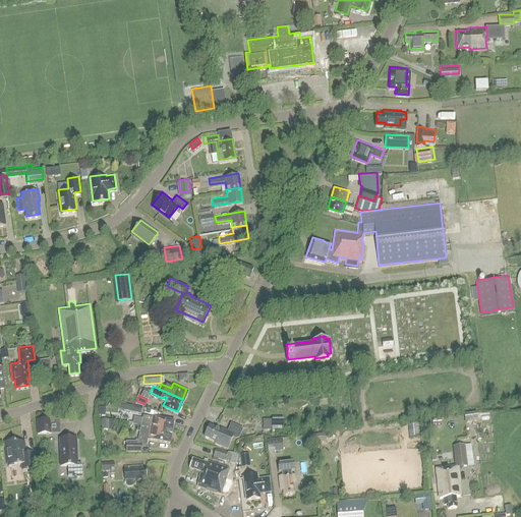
[(141,404),(127,401),(126,407),(140,410),(141,404)]
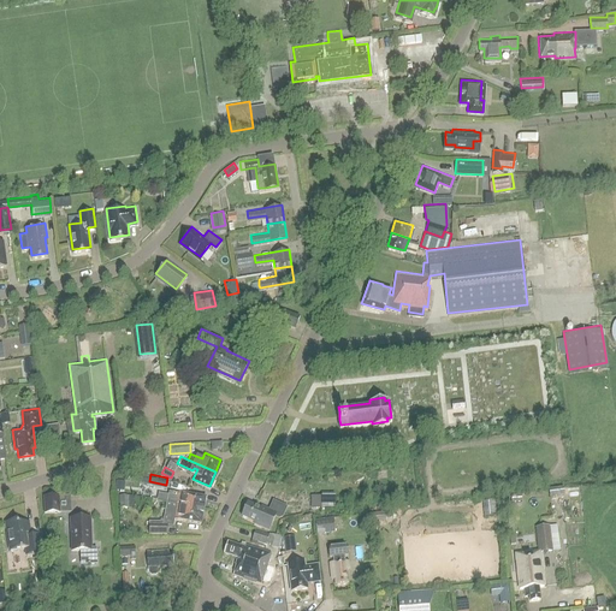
[(179,498),(179,500),(203,504),(205,494),(178,490),(178,493),(158,490),(157,496),(166,497),(179,498)]
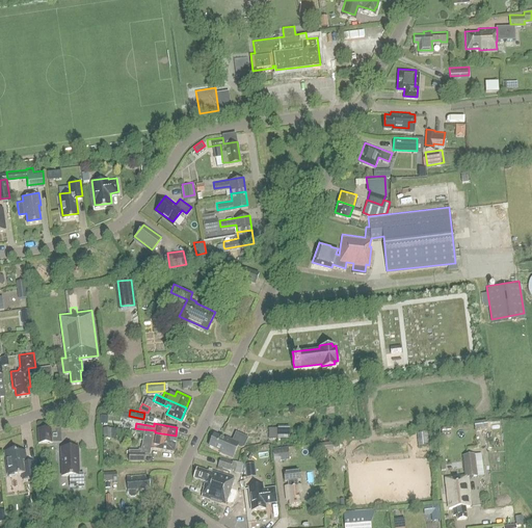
[(51,425),(50,426),(37,426),(38,440),(51,440),(51,425)]
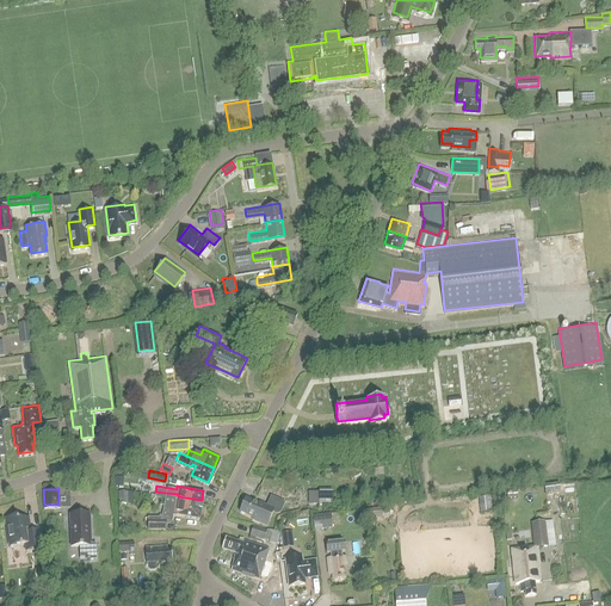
[(332,488),(319,488),(319,500),(332,500),(332,488)]
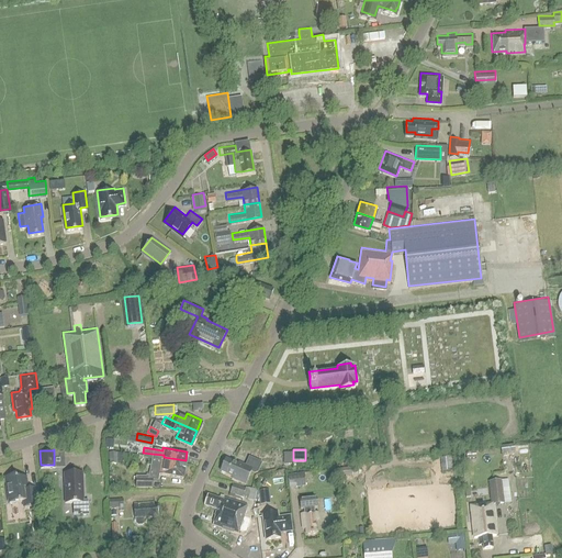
[(457,467),(456,453),(440,455),(441,468),(457,467)]
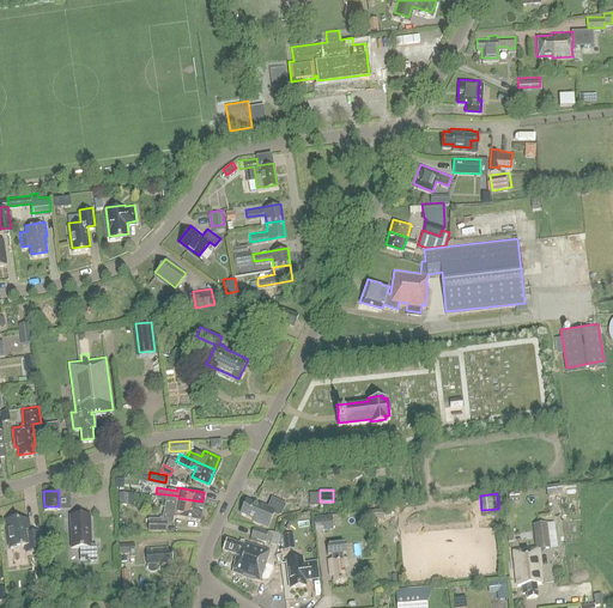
[(202,502),(178,498),(178,496),(165,494),(162,518),(147,518),(147,528),(165,528),(165,518),(171,520),(173,514),(199,517),(202,502)]
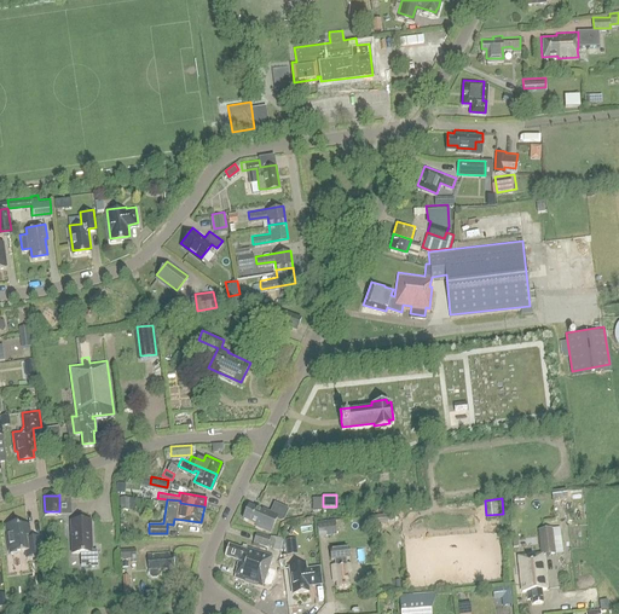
[(249,502),(243,516),(256,521),(255,523),(271,529),(278,511),(262,505),(262,508),(249,502)]
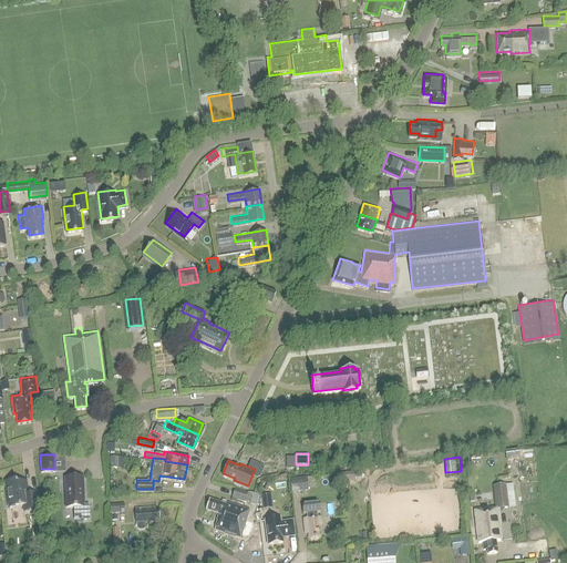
[(82,473),(65,474),(65,503),(74,503),(74,517),(80,515),(80,517),(82,517),(82,515),(88,515),(88,502),(83,502),(82,473)]
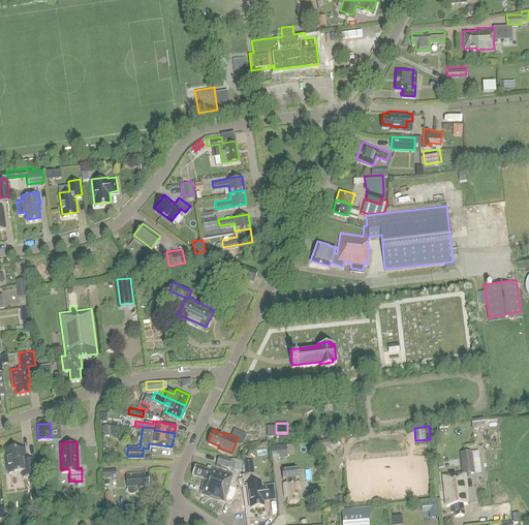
[(287,454),(286,441),(271,443),(272,456),(287,454)]
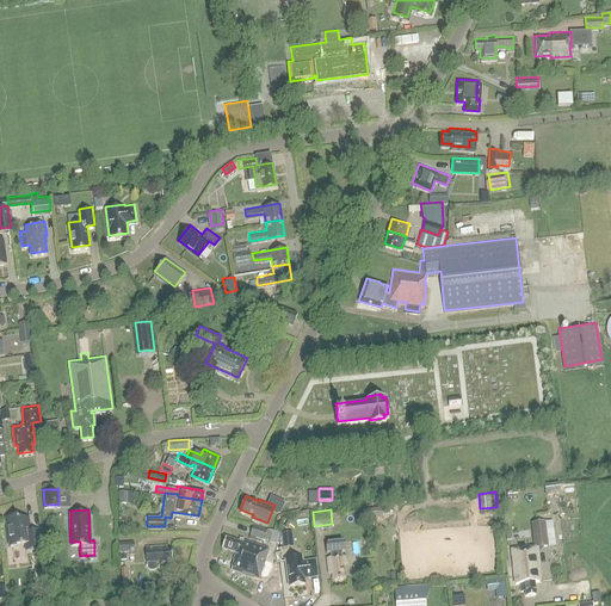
[(6,514),(10,543),(25,540),(26,548),(42,545),(38,527),(29,529),(28,514),(17,515),(17,513),(6,514)]
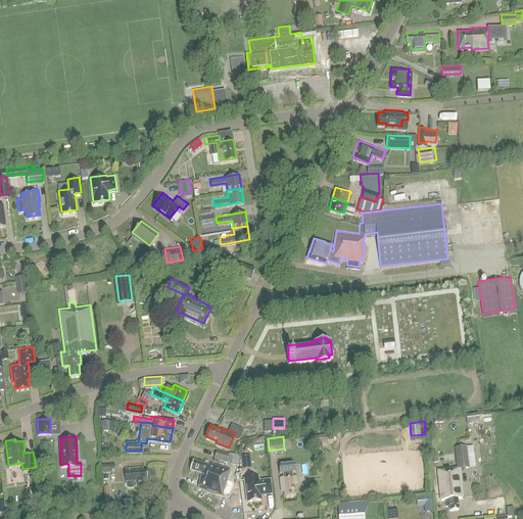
[(457,465),(458,465),(468,464),(466,443),(455,445),(456,454),(457,461),(457,465)]
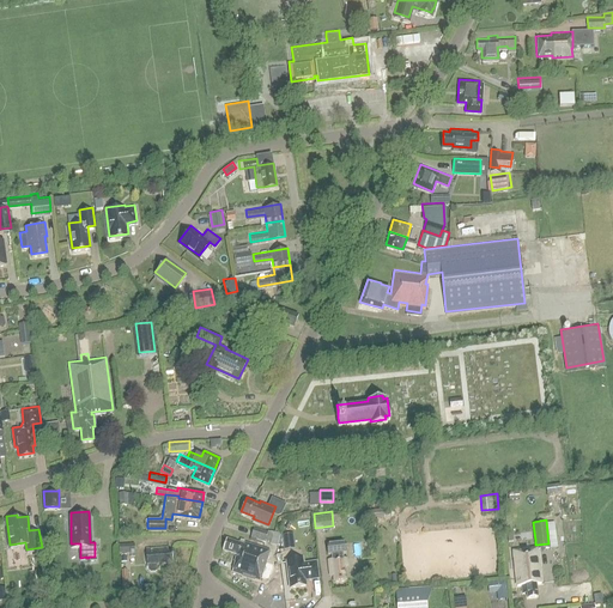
[(267,528),(254,524),(252,533),(265,536),(268,537),(269,541),(278,543),(280,529),(273,528),(272,529),(267,528)]
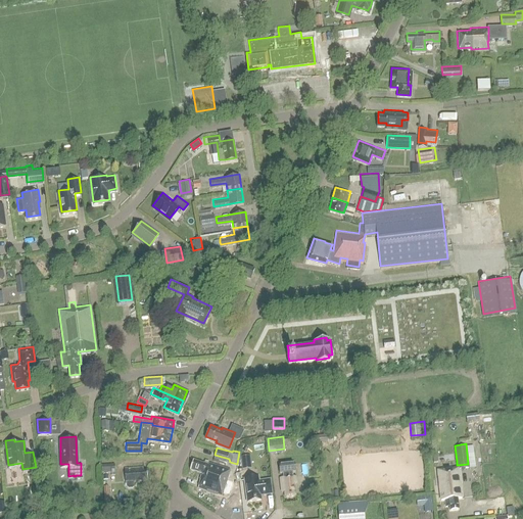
[(251,465),(250,452),(240,454),(241,466),(251,465)]
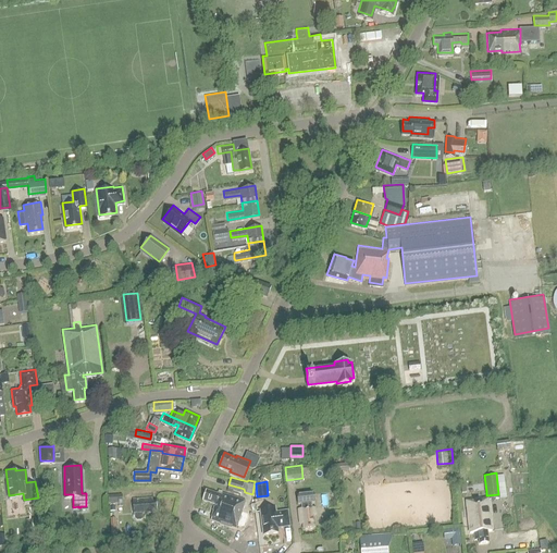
[(222,490),(221,492),(206,487),(202,498),(215,502),(211,516),(236,524),(244,496),(222,490)]
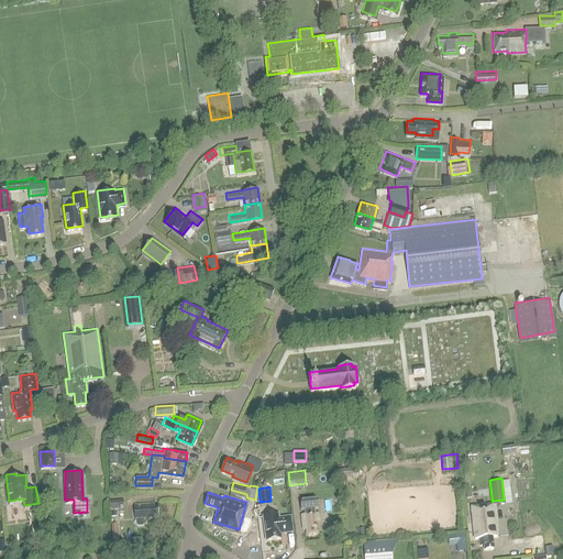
[(318,504),(317,494),(300,496),(301,506),(306,506),(306,512),(301,512),(302,526),(307,525),(307,530),(317,529),(316,517),(319,517),(318,511),(315,511),(315,505),(318,504)]
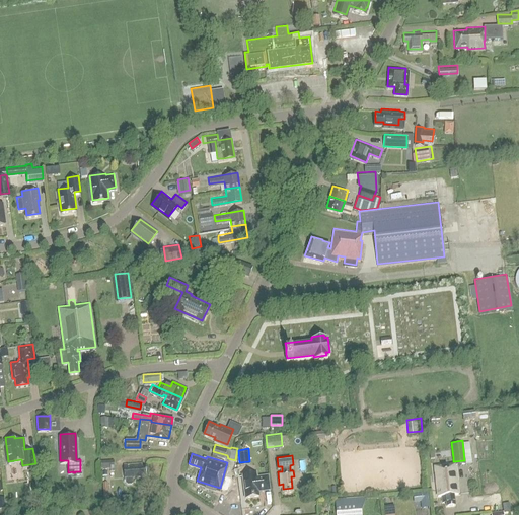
[(132,480),(132,474),(146,474),(145,463),(141,464),(141,460),(123,461),(124,475),(125,475),(125,480),(127,482),(131,482),(132,480)]
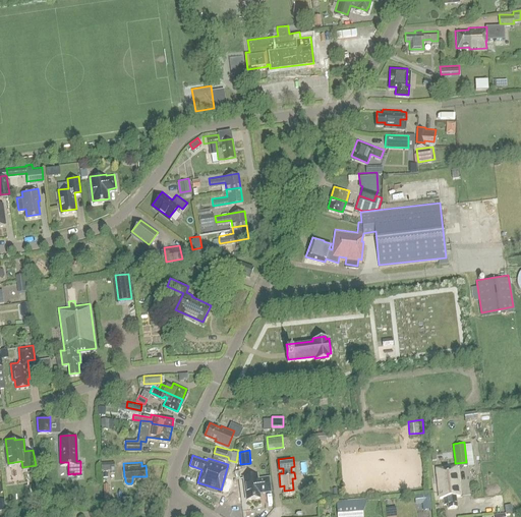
[(460,493),(456,463),(455,463),(439,465),(441,479),(438,479),(439,495),(443,495),(444,501),(448,501),(448,505),(457,504),(456,493),(460,493)]
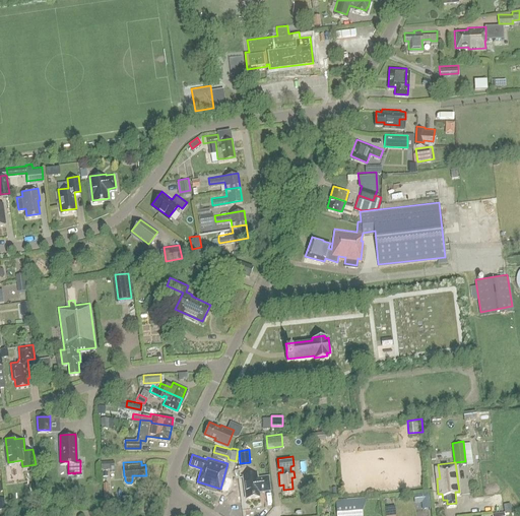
[(242,472),(245,495),(259,494),(258,488),(261,488),(261,489),(269,488),(268,473),(257,474),(256,471),(242,472)]
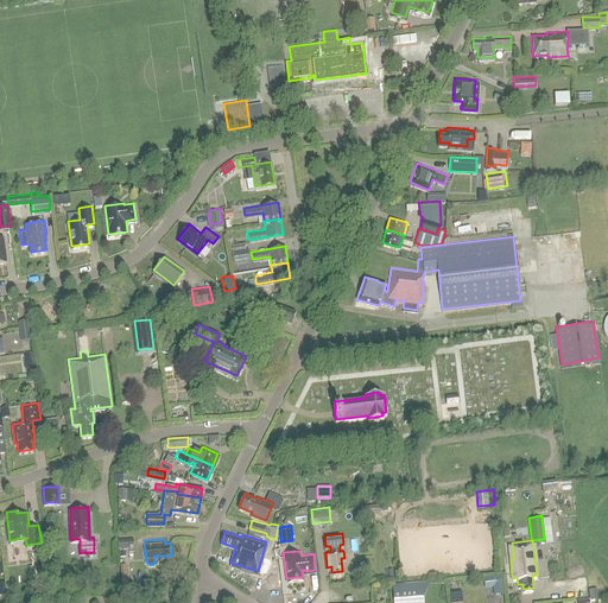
[(48,584),(46,572),(37,573),(38,585),(48,584)]
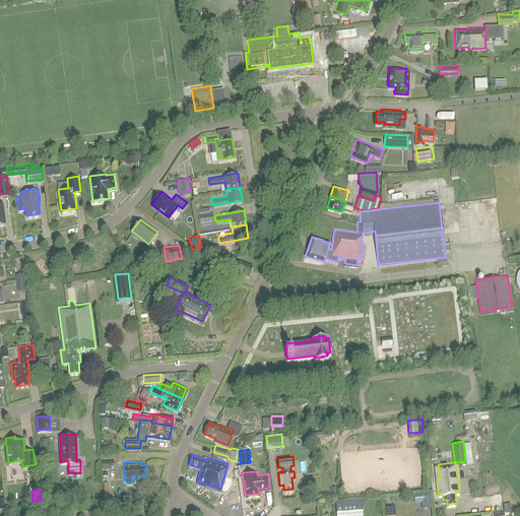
[(429,490),(421,499),(423,506),(431,505),(429,490)]
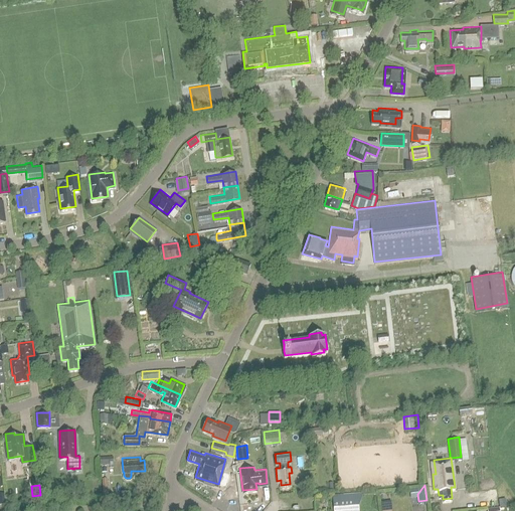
[(354,510),(353,496),(332,497),(333,510),(354,510)]
